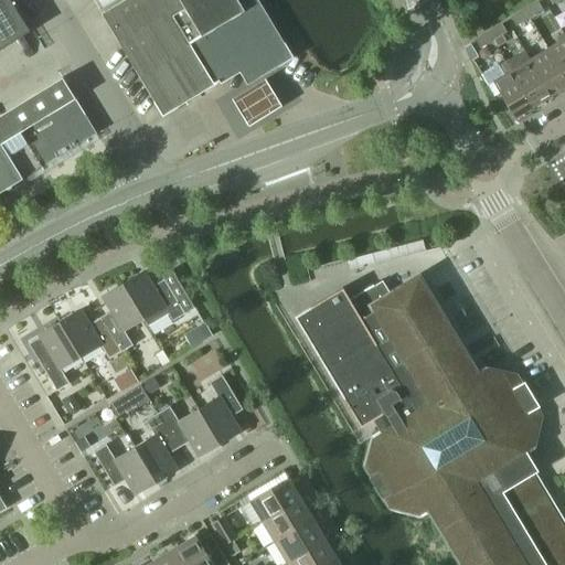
[(0,0),(0,48),(29,31),(9,0),(0,0)]
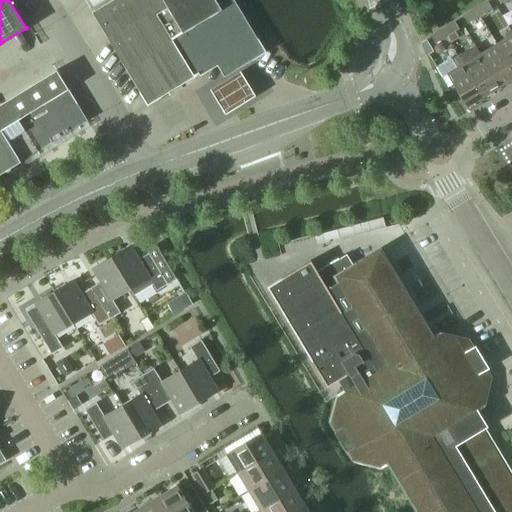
[(92,12),(91,13),(110,44),(147,105),(188,79),(189,80),(198,74),(198,73),(212,65),(216,62),(224,75),(263,52),(250,30),(232,1),(231,0),(112,0),(92,12)]
